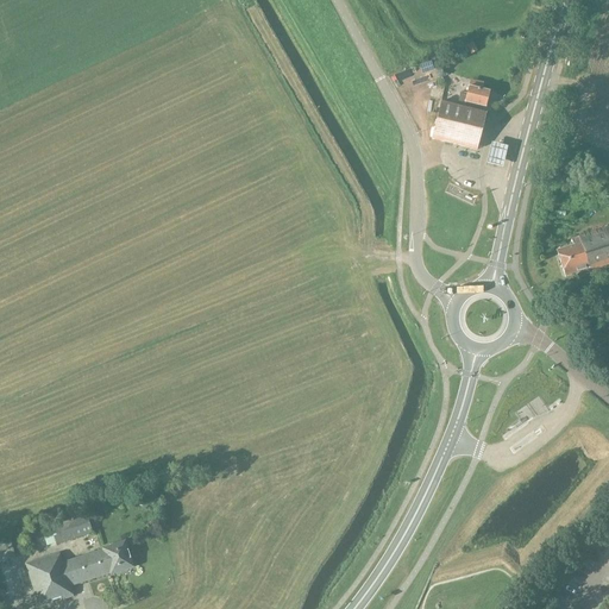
[(472,43),(466,45),(470,55),(477,51),(472,43)]
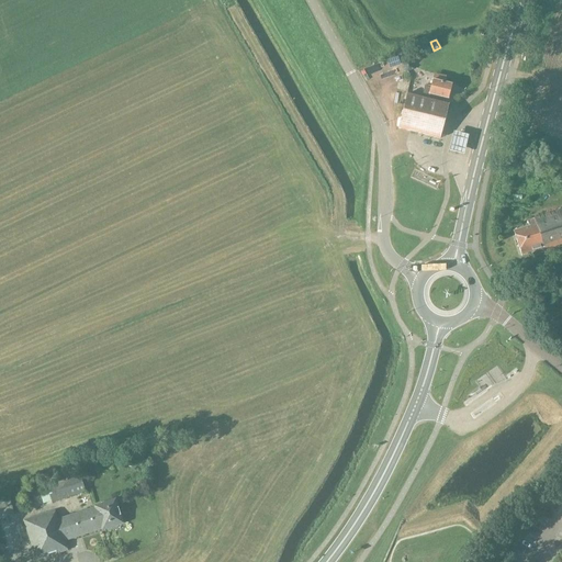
[(428,100),(429,94),(447,99),(451,86),(431,80),(429,89),(424,88),(422,98),(406,94),(398,128),(440,138),(448,104),(428,100)]
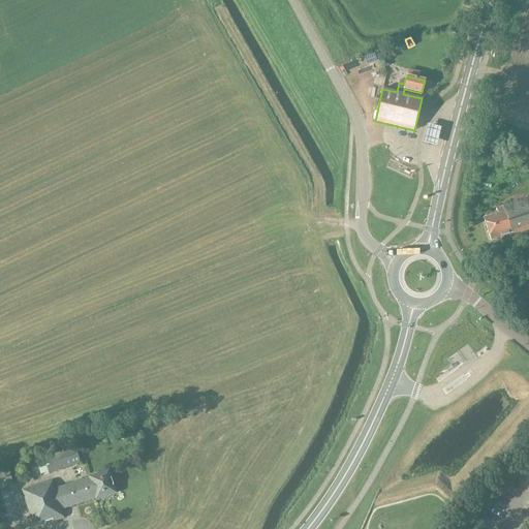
[(441,128),(428,124),(424,143),(437,146),(441,128)]
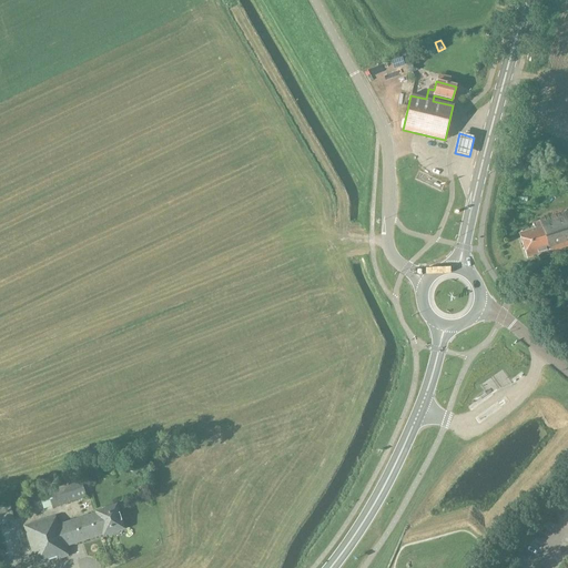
[(549,252),(550,256),(567,250),(567,212),(534,223),(536,229),(519,234),(527,259),(549,252)]
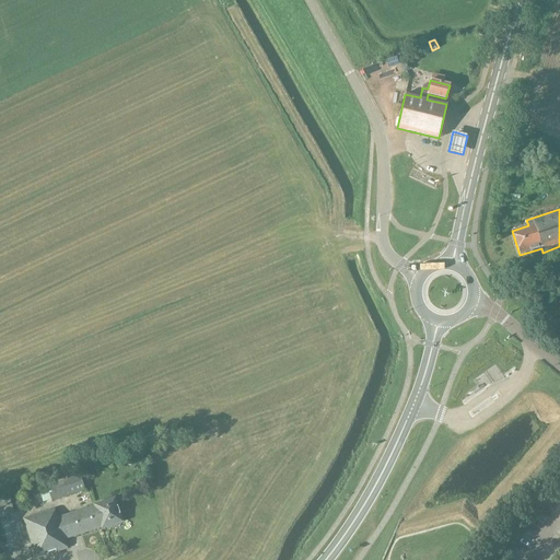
[(496,368),(475,380),(480,389),(490,384),(489,384),(501,377),(496,368)]
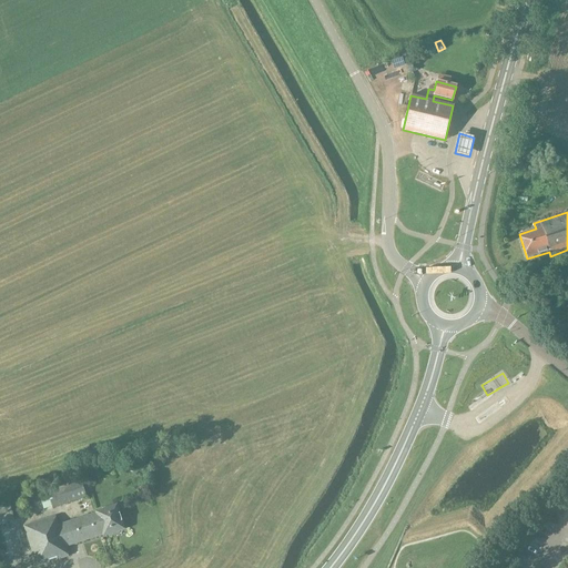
[(51,506),(52,509),(85,498),(79,479),(47,490),(49,497),(40,499),(43,509),(51,506)]
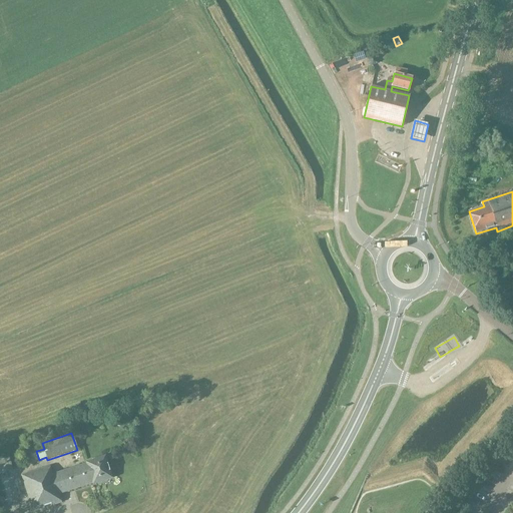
[(78,453),(80,458),(88,454),(86,449),(78,453)]
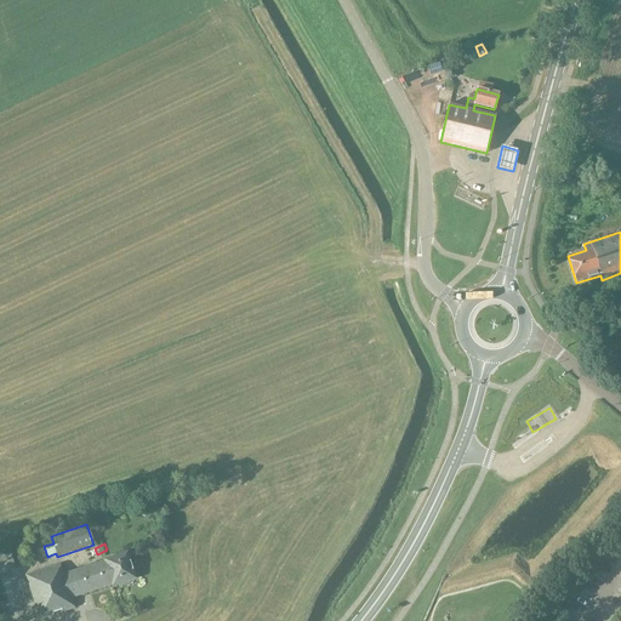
[(0,574),(15,569),(7,545),(0,547),(0,574)]
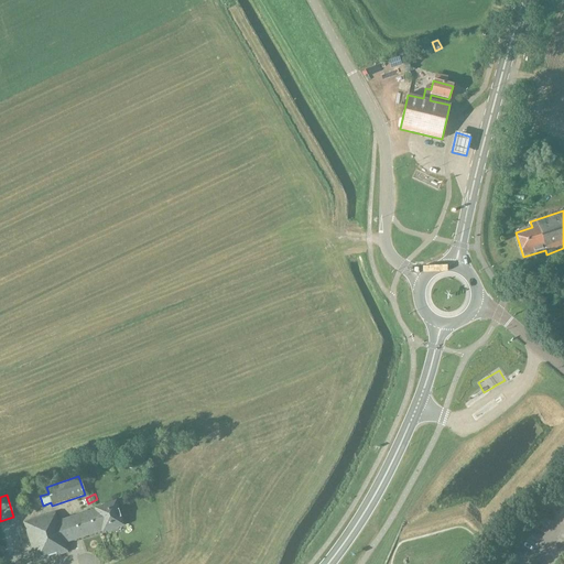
[(122,525),(116,502),(57,521),(54,512),(23,522),(35,562),(67,552),(64,543),(102,531),(102,532),(122,525)]
